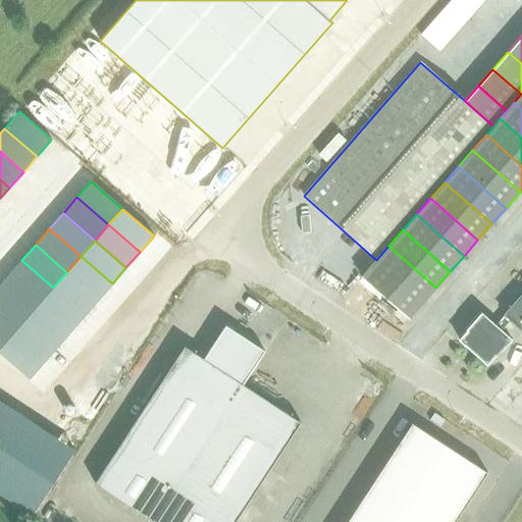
[(376,260),(374,262),(422,303),(435,288),(388,246),(376,260)]
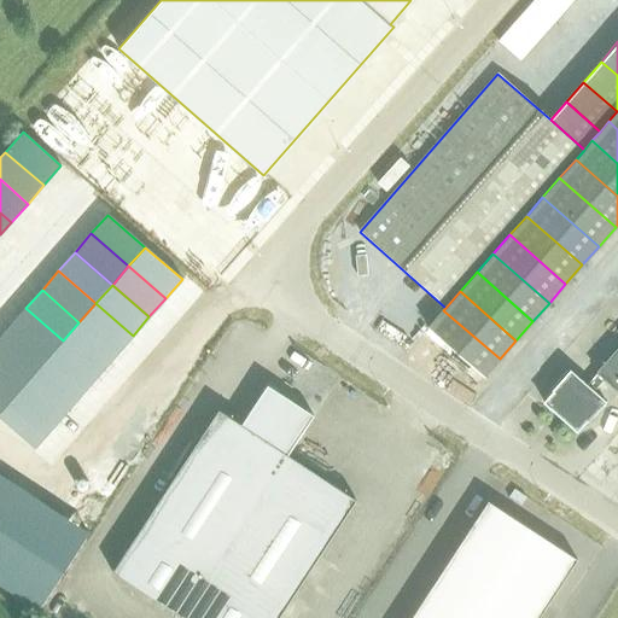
[(95,303),(79,322),(116,355),(133,336),(95,303)]
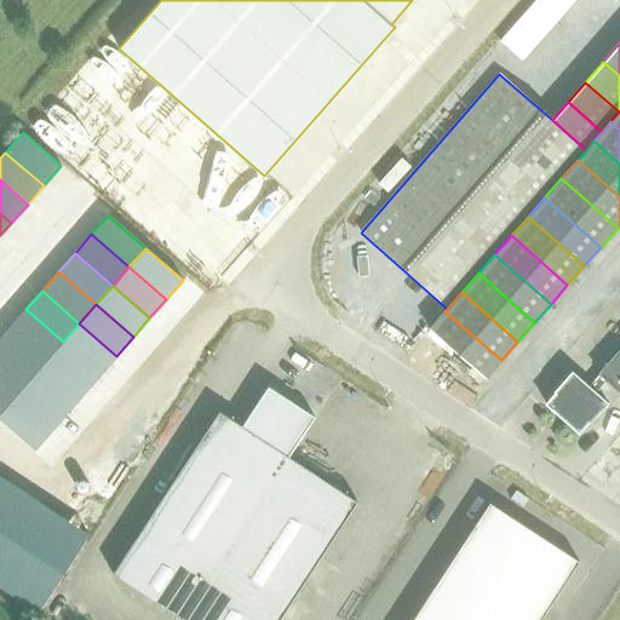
[(26,309),(9,328),(46,361),(63,342),(26,309)]
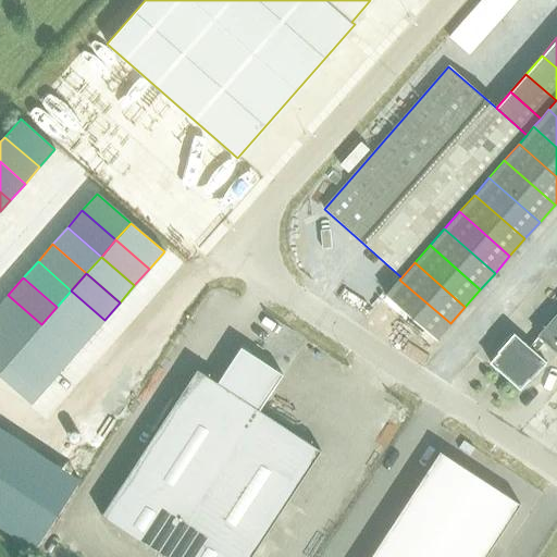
[(399,280),(385,296),(436,339),(450,323),(399,280)]
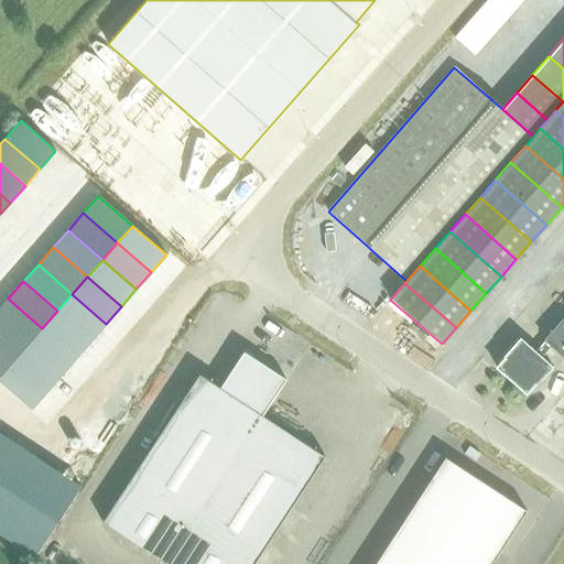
[(72,294),(57,311),(91,340),(106,324),(72,294)]
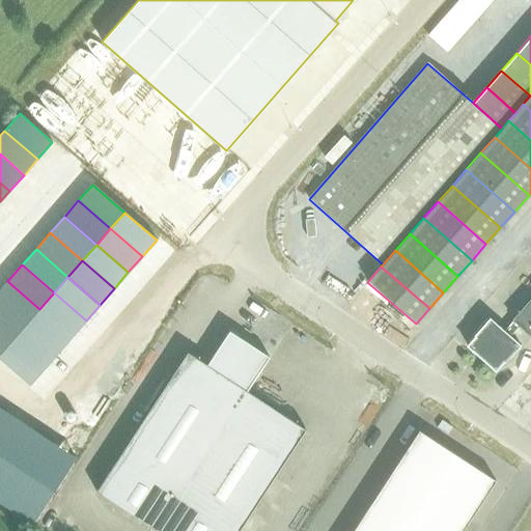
[(7,281),(0,289),(0,302),(26,325),(39,309),(7,281)]
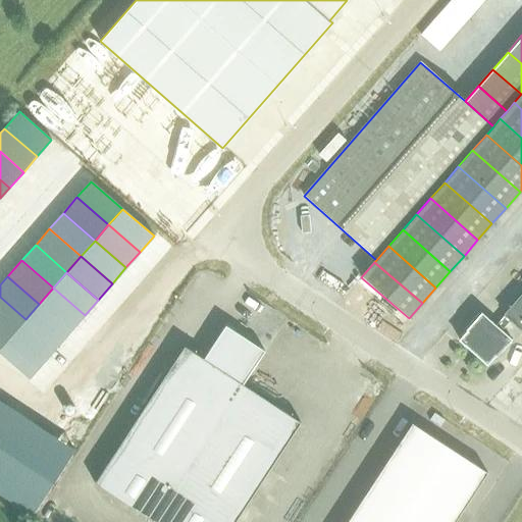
[(53,288),(39,304),(70,331),(85,315),(53,288)]
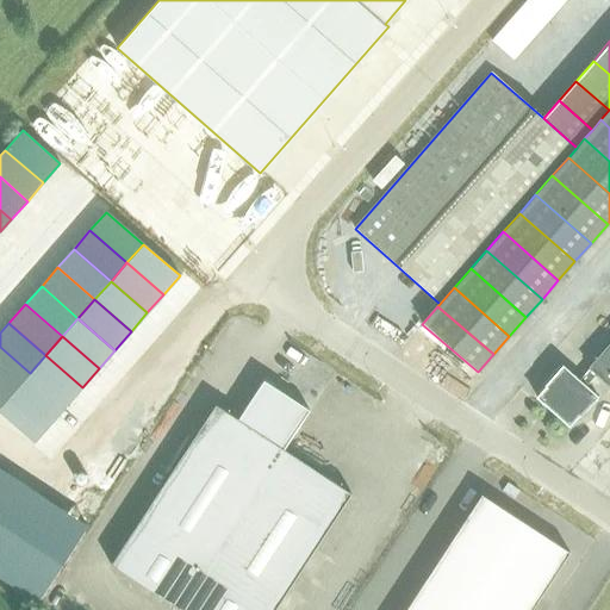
[(590,368),(597,375),(609,386),(609,342),(587,367),(590,368)]
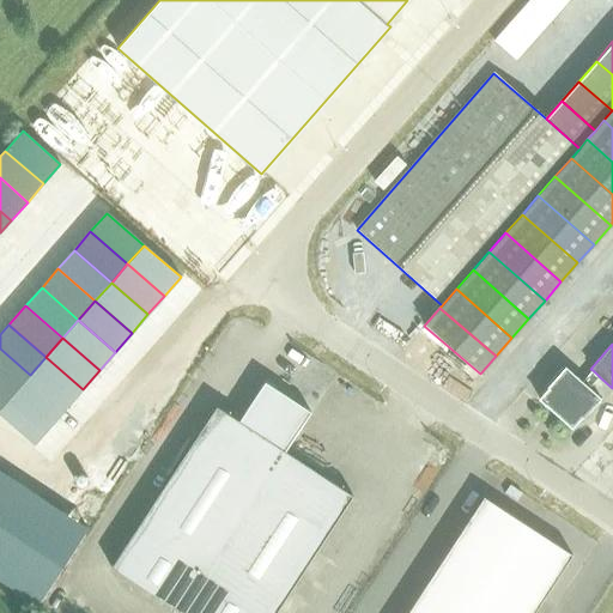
[(0,349),(0,382),(13,394),(30,375),(0,349)]
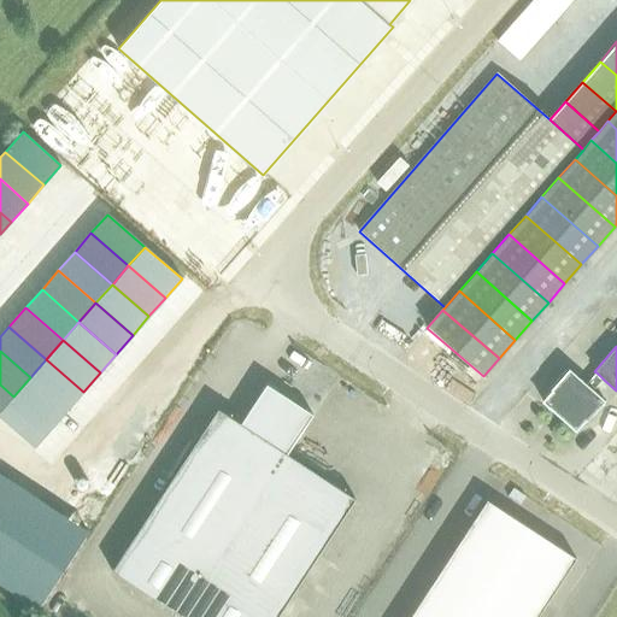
[(46,359),(30,377),(66,410),(83,392),(46,359)]
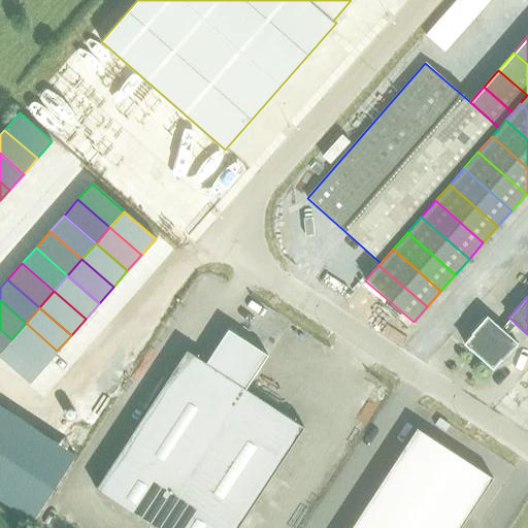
[(517,343),(507,335),(517,325),(510,319),(501,329),(487,317),(471,334),(472,335),(464,344),(492,369),(500,360),(501,361),(517,343)]
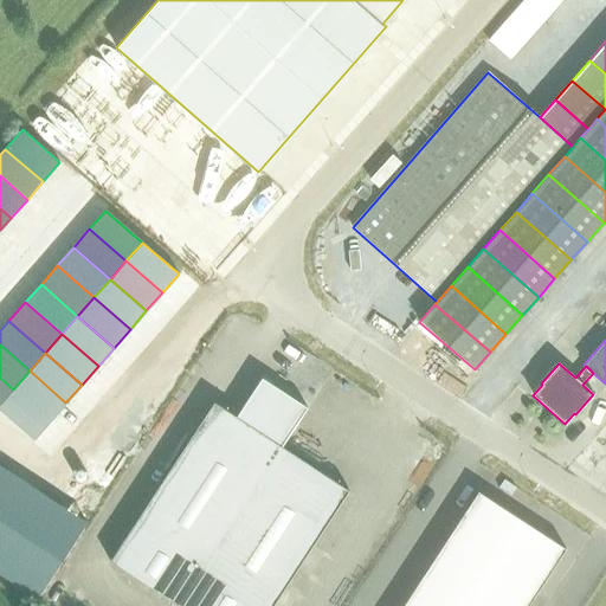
[(30,371),(13,389),(50,421),(65,403),(30,371)]
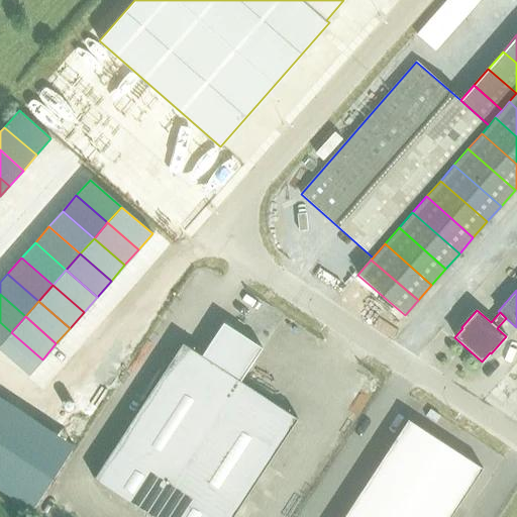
[(0,322),(0,344),(11,332),(0,322)]
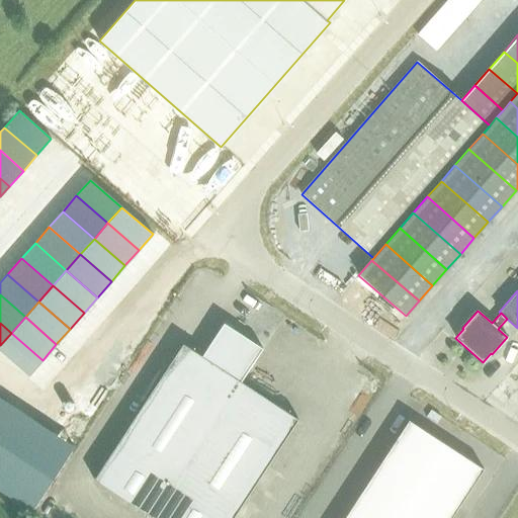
[(70,463),(36,514),(42,517),(233,517),(297,420),(240,381),(262,348),(228,326),(224,323),(201,356),(182,344),(94,479),(70,463)]
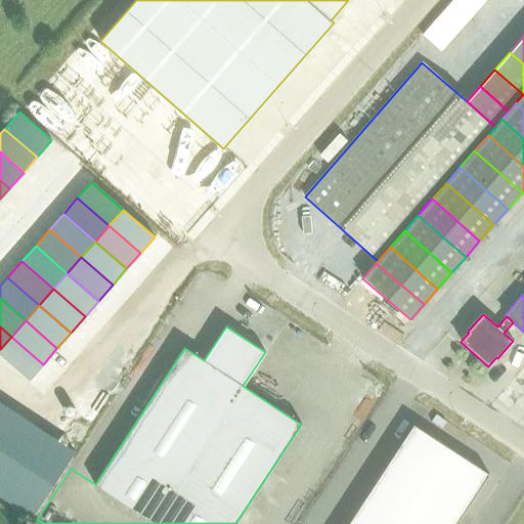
[(11,337),(0,349),(0,354),(29,380),(43,364),(11,337)]
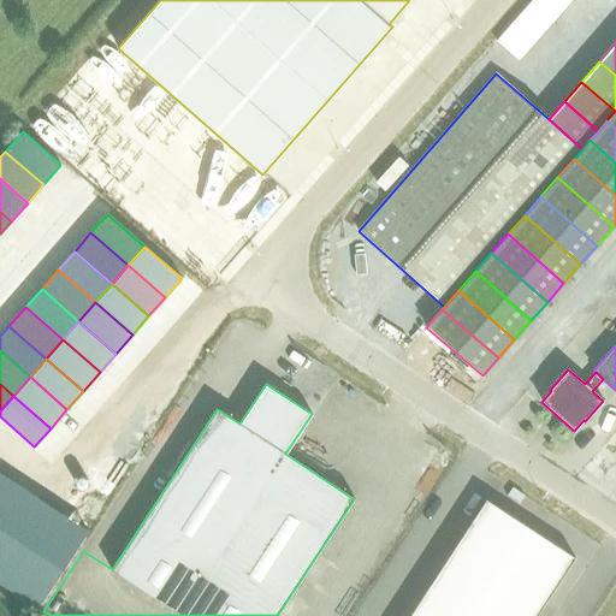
[(1,490),(0,491),(0,531),(19,504),(1,490)]
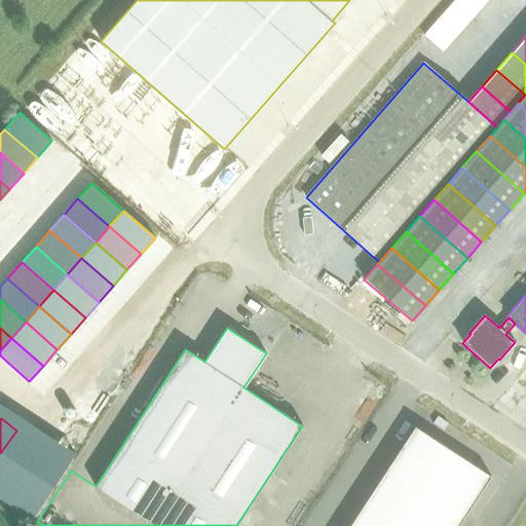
[(414,426),(402,445),(440,471),(452,451),(414,426)]
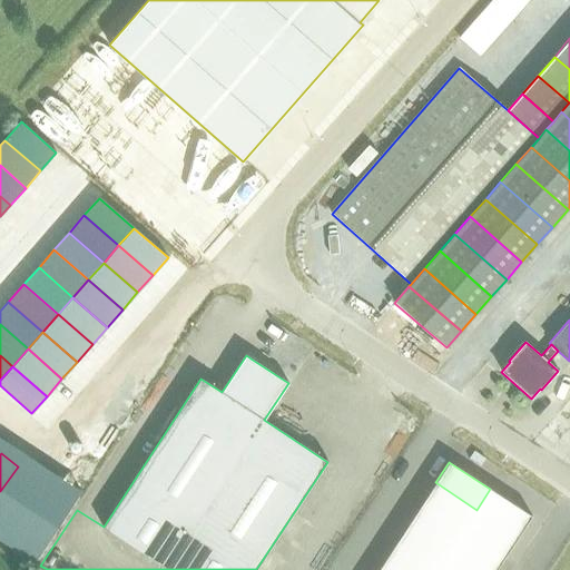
[(25,471),(0,504),(0,542),(5,546),(47,488),(25,471)]
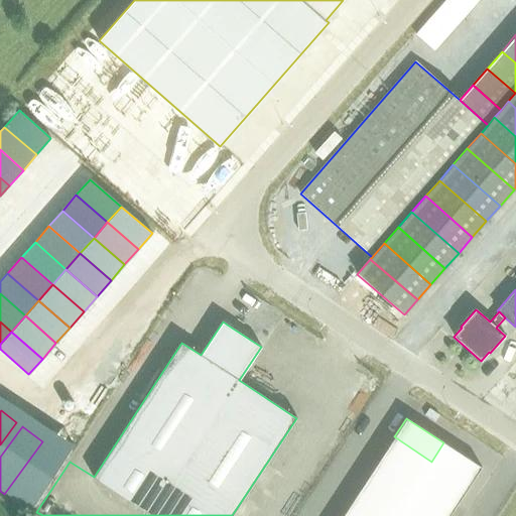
[(394,436),(383,456),(419,480),(431,462),(394,436)]
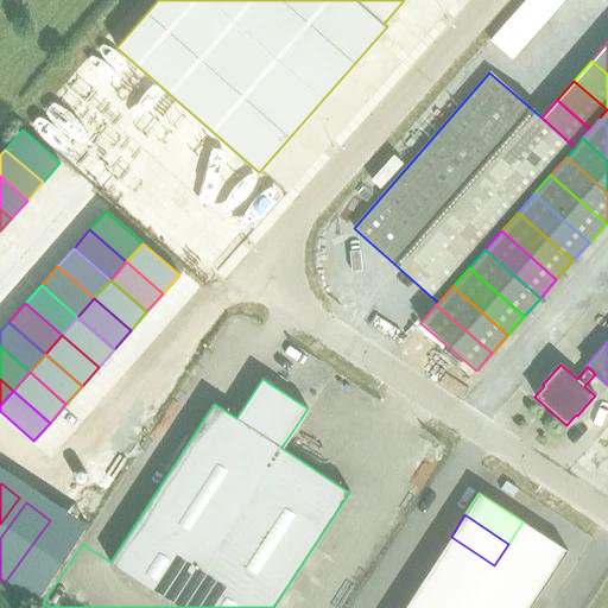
[(523,521),(508,544),(552,572),(567,551),(523,521)]
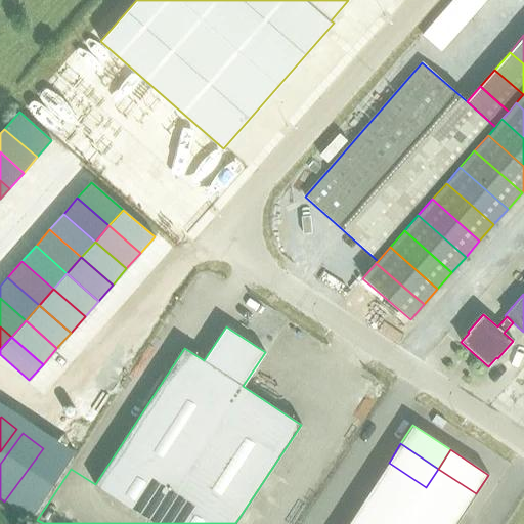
[(49,452),(8,506),(29,517),(71,469),(49,452)]
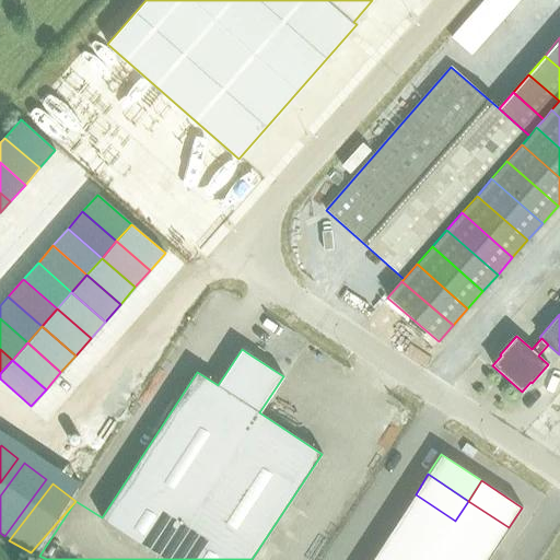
[(416,494),(403,514),(443,540),(455,521),(416,494)]
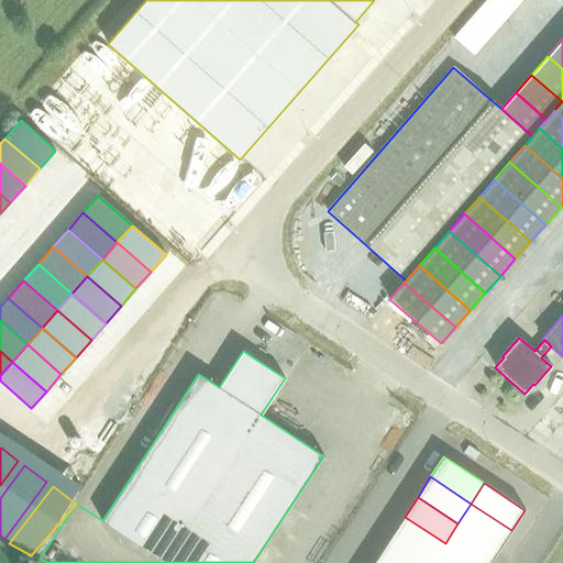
[(471,504),(457,523),(498,550),(511,530),(471,504)]
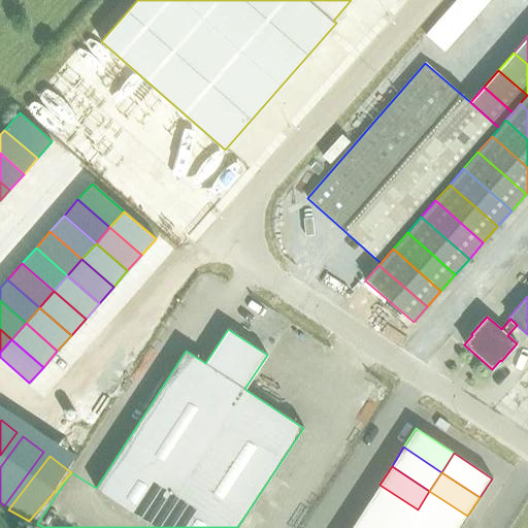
[(380,485),(367,503),(404,527),(418,509),(380,485)]
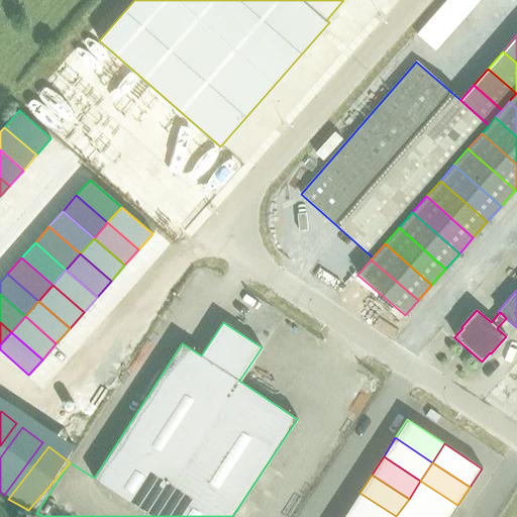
[(420,481),(409,499),(436,516),(449,516),(457,505),(420,481)]
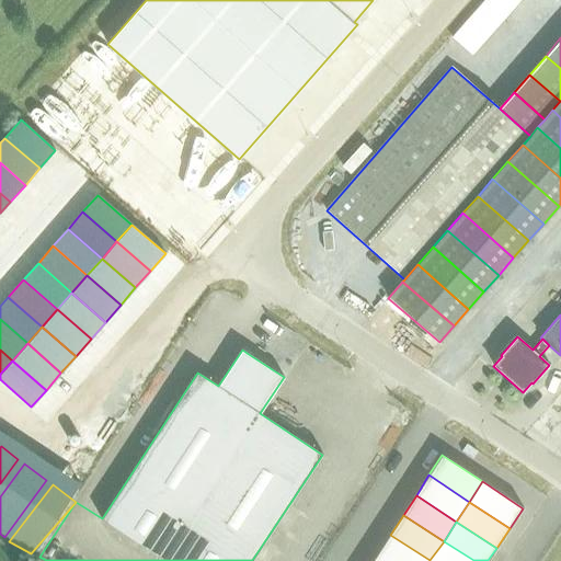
[(430,560),(390,535),(377,554),(387,560),(430,560)]
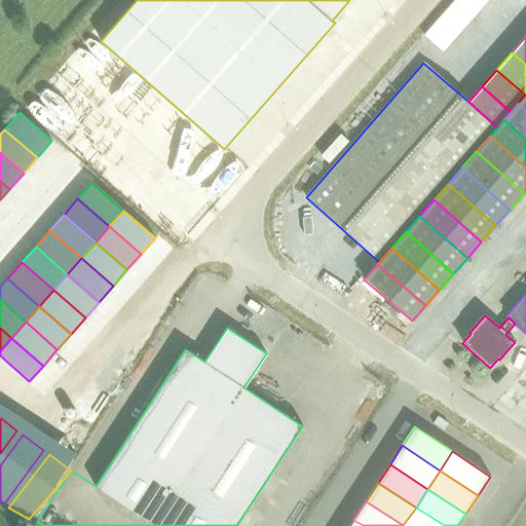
[(444,525),(416,508),(403,525),(444,525)]
